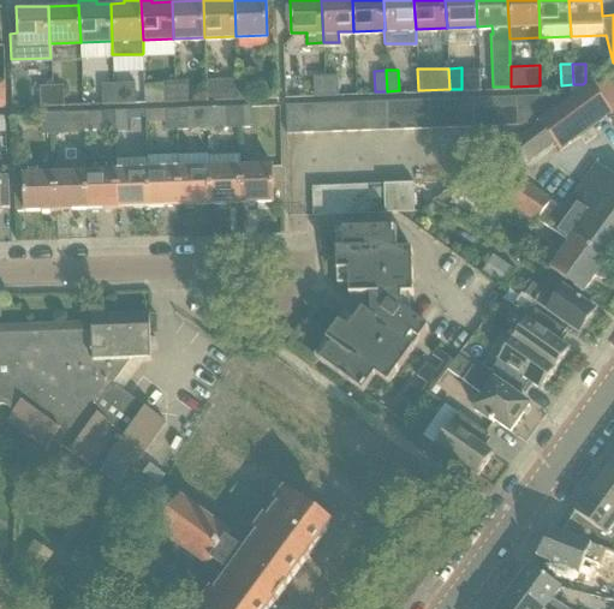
[(612,108),(613,106),(613,84),(603,71),(590,81),(612,108)]
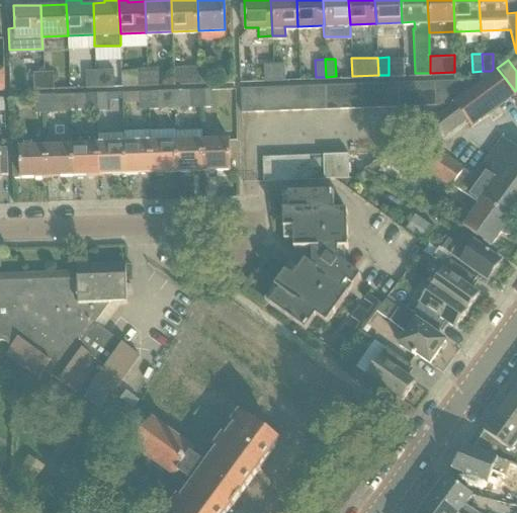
[(273,61),(263,62),(264,78),(273,78),(273,61)]
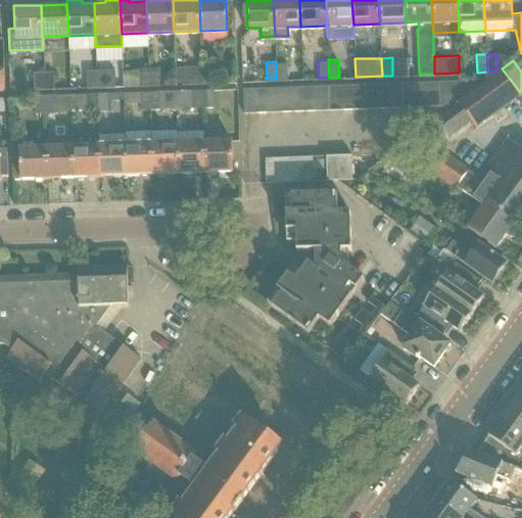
[(286,61),(276,61),(276,79),(287,78),(286,61)]
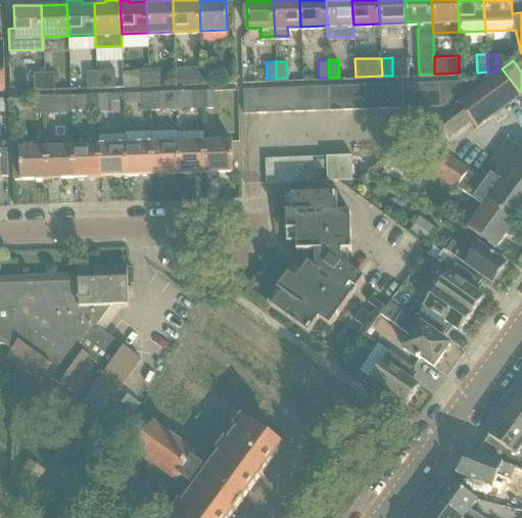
[(201,64),(175,65),(176,83),(202,82),(201,64)]
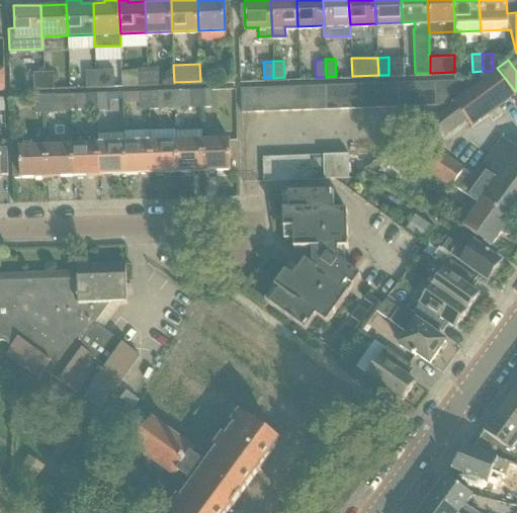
[(209,64),(199,64),(200,81),(210,81),(209,64)]
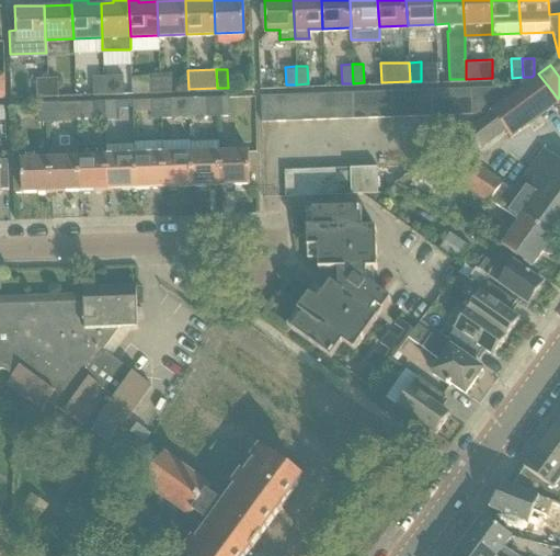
[(169,70),(159,71),(159,90),(170,90),(169,70)]
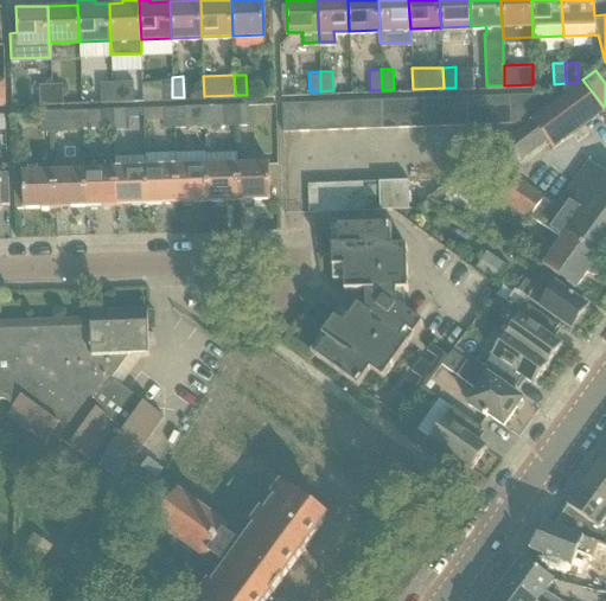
[(172,97),(172,77),(160,77),(161,98),(172,97)]
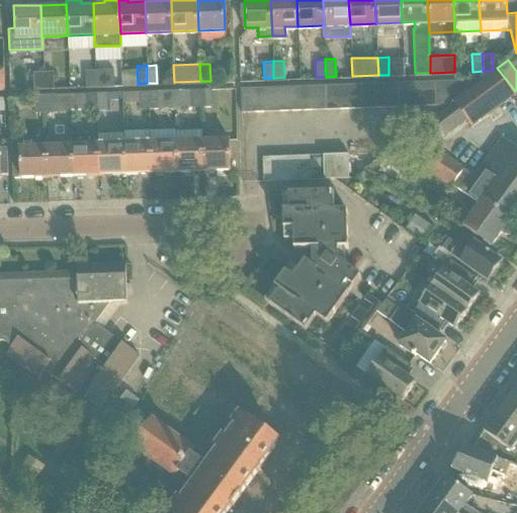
[(112,67),(95,68),(96,85),(113,84),(112,67)]
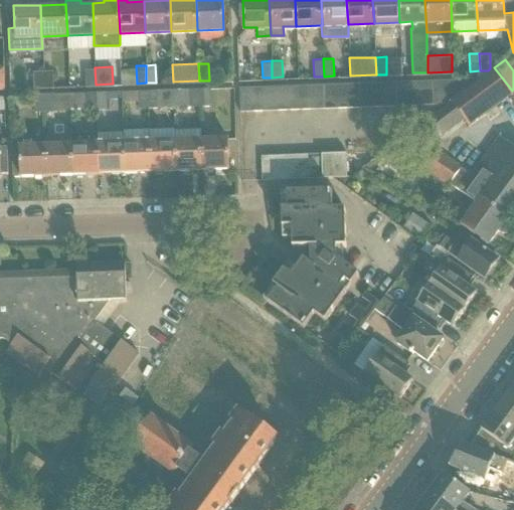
[(469,125),(512,92),(512,91),(494,67),(493,66),(490,68),(488,70),(480,76),(450,99),(463,116),(469,125)]
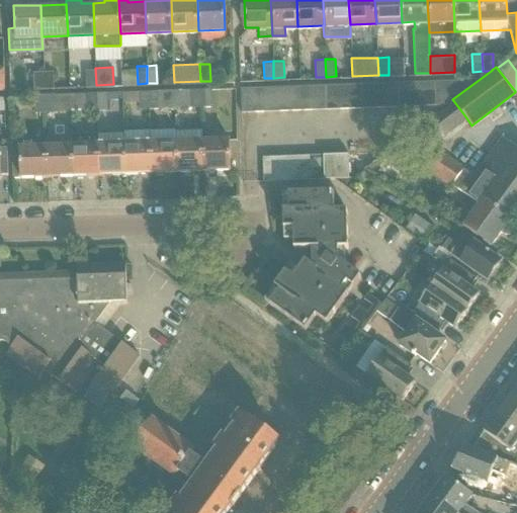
[(96,85),(95,68),(85,68),(86,85),(96,85)]
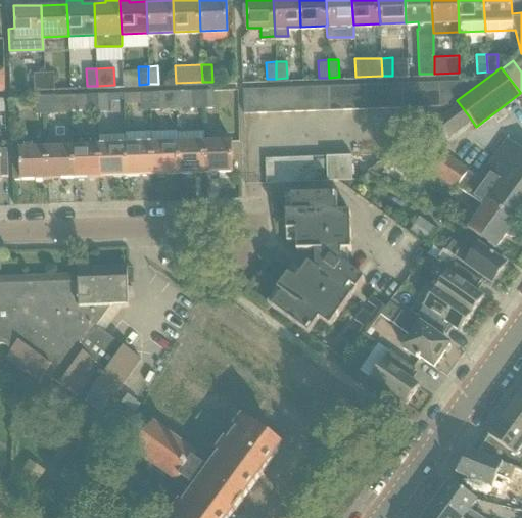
[(44,88),(43,69),(34,71),(34,88),(44,88)]
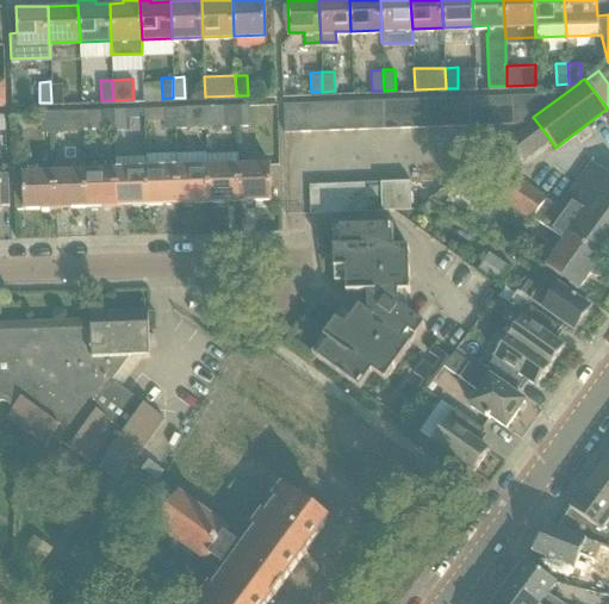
[(63,81),(50,81),(51,103),(64,101),(63,81)]
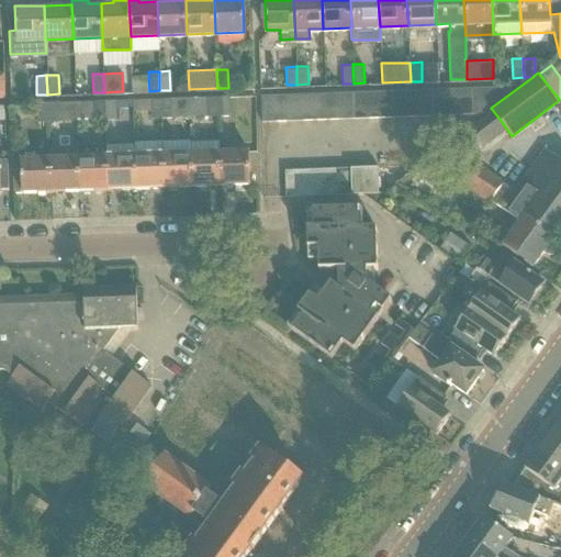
[(524,84),(485,85),(486,111),(491,108),(524,84)]
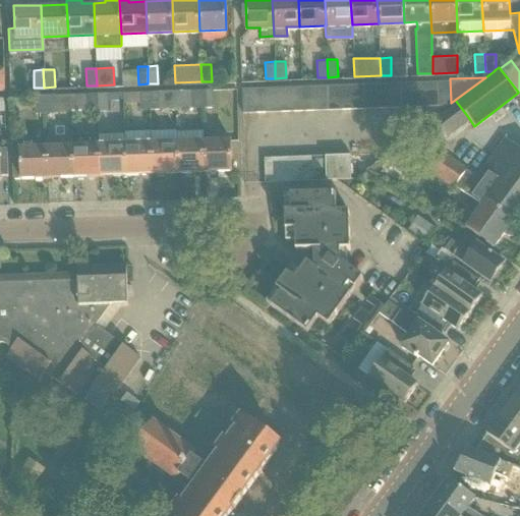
[(450,78),(438,79),(439,104),(451,103),(450,78)]
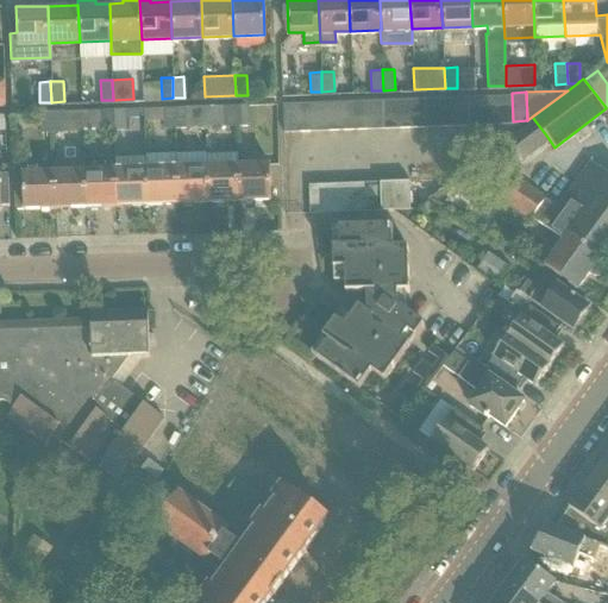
[(497,93),(483,94),(484,123),(499,121),(497,93)]
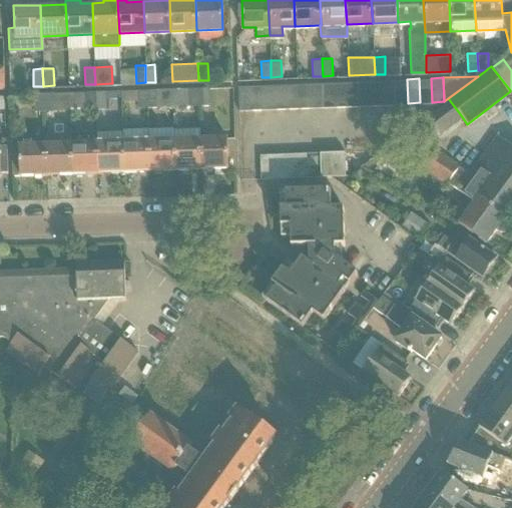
[(431,78),(419,78),(420,102),(432,102),(431,78)]
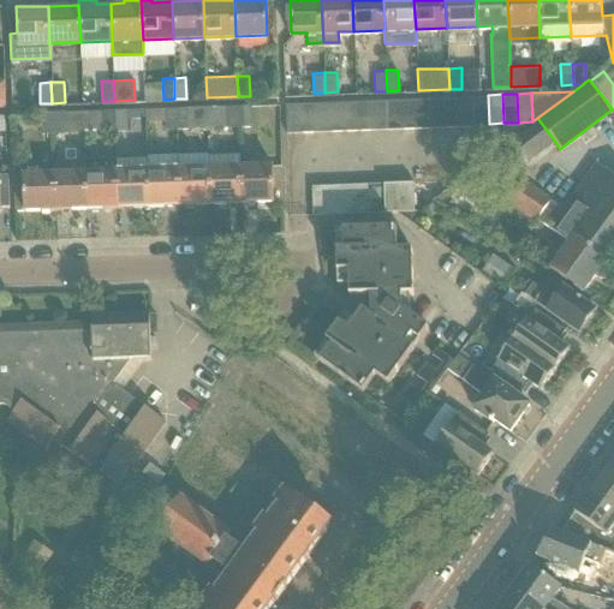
[(459,95),(445,96),(445,125),(459,125),(459,95)]
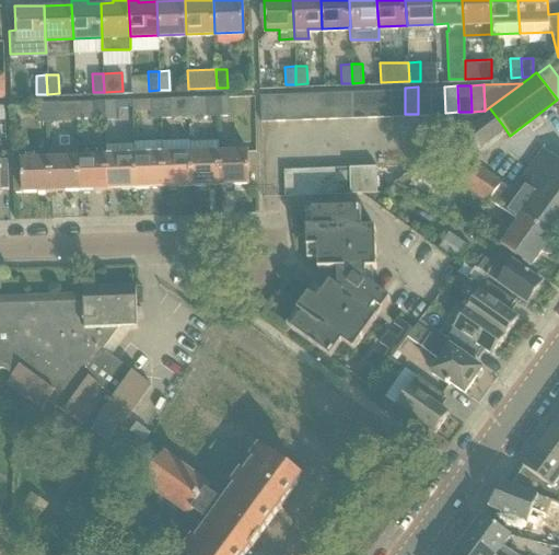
[(431,87),(418,87),(418,114),(432,113),(431,87)]
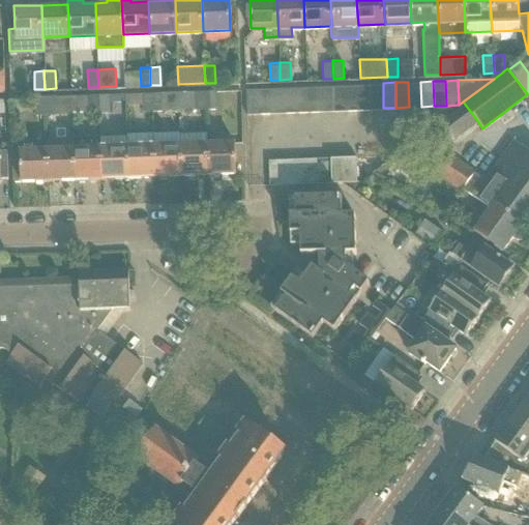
[(420,82),(408,82),(409,107),(421,107),(420,82)]
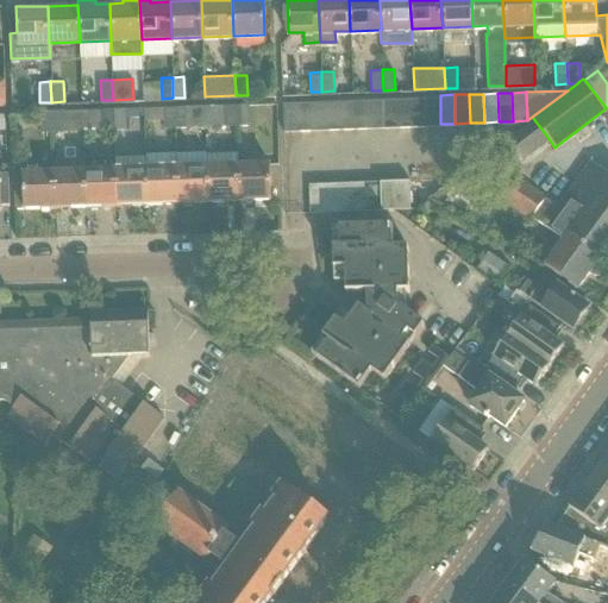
[(426,95),(411,96),(412,125),(426,125),(426,95)]
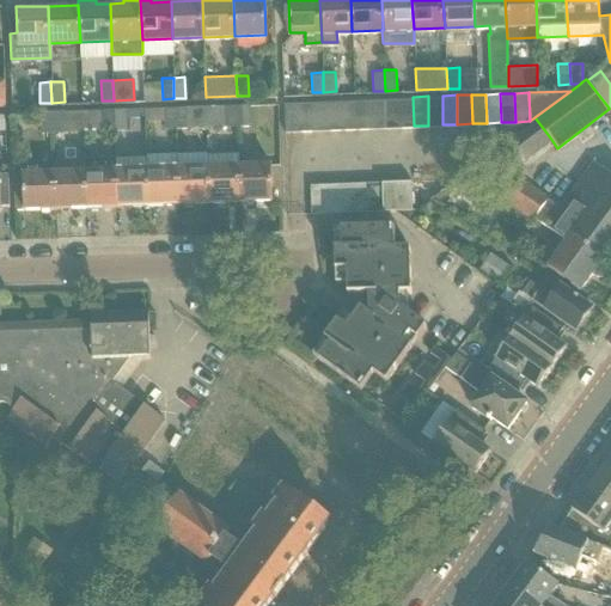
[(443,96),(428,96),(428,126),(443,124),(443,96)]
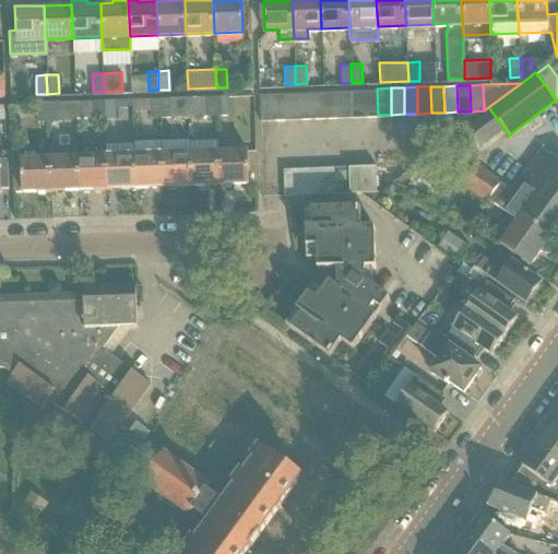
[(364,89),(351,90),(352,116),(365,116),(364,89)]
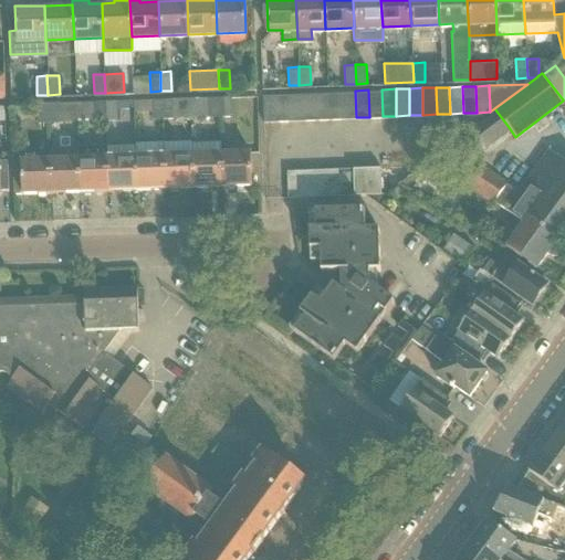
[(382,90),(368,90),(369,117),(383,116),(382,90)]
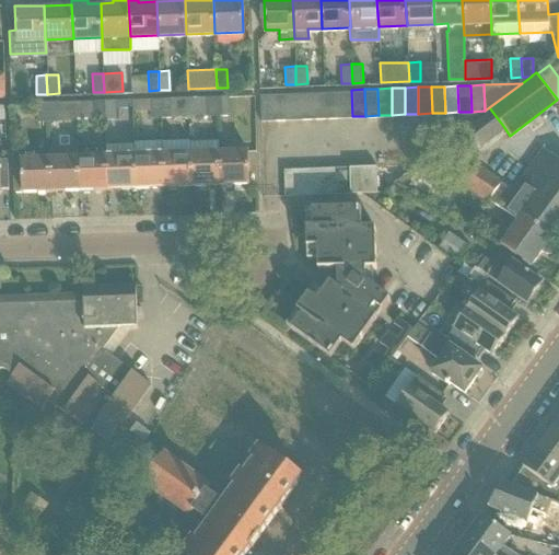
[(338,90),(325,91),(326,117),(339,116),(338,90)]
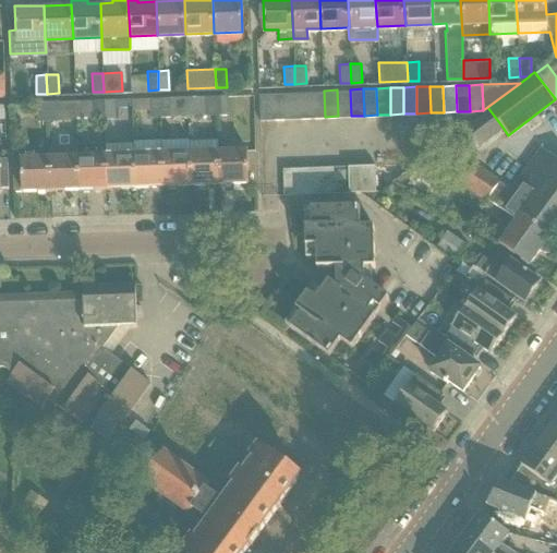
[(337,89),(338,116),(351,116),(350,89),(337,89)]
